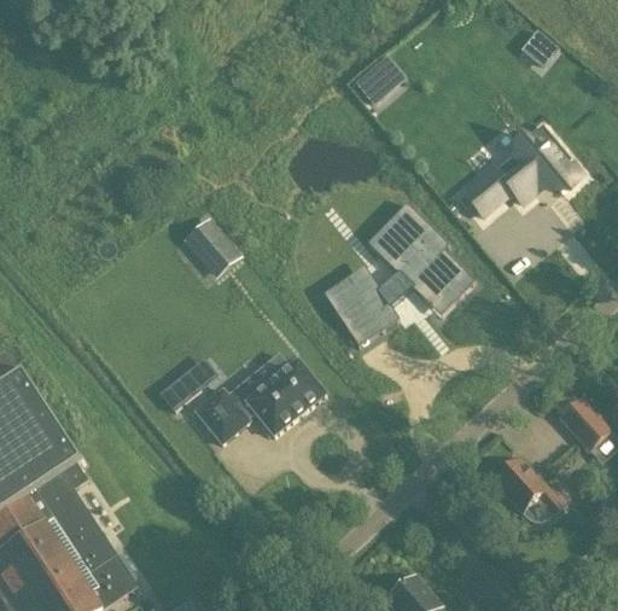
[(380,92),(383,94),(404,76),(388,56),(357,81),(372,98),(380,92)]
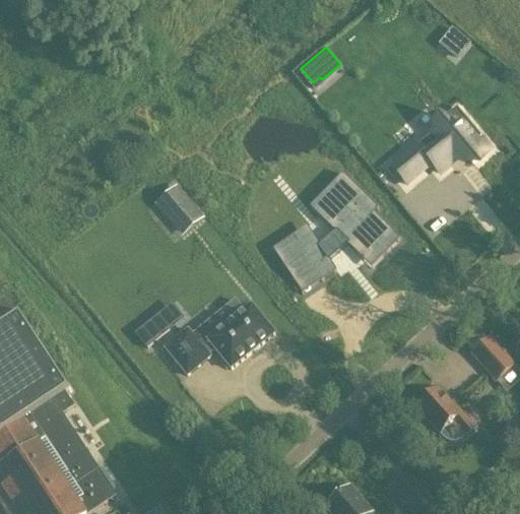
[(481,134),(457,105),(439,120),(442,123),(392,164),(406,181),(432,161),(439,170),(463,148),(473,161),(488,148),(477,137),(481,134)]
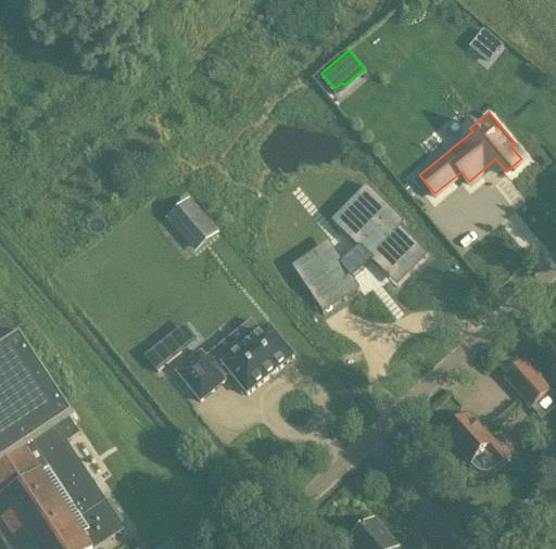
[(313,249),(298,259),(312,280),(326,270),(344,297),(361,286),(353,275),(371,258),(388,275),(404,259),(401,256),(416,241),(401,225),(405,220),(384,200),(379,204),(367,192),(352,208),(357,214),(342,229),(359,246),(343,260),(335,246),(318,257),(313,249)]
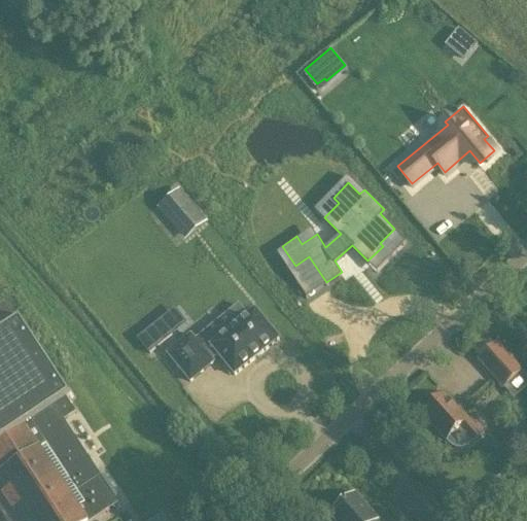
[(177,187),(161,202),(187,234),(204,219),(177,187)]
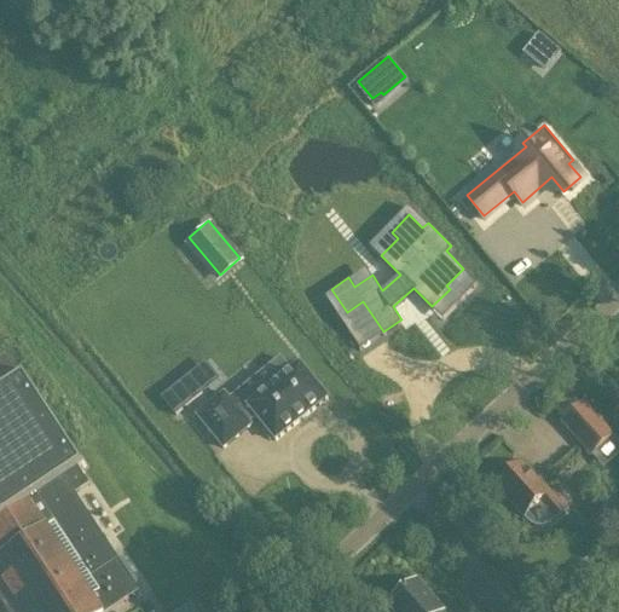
[(104,611),(104,610),(138,588),(74,490),(87,480),(76,465),(81,461),(23,373),(19,375),(5,354),(0,357),(0,592),(13,611),(104,611)]
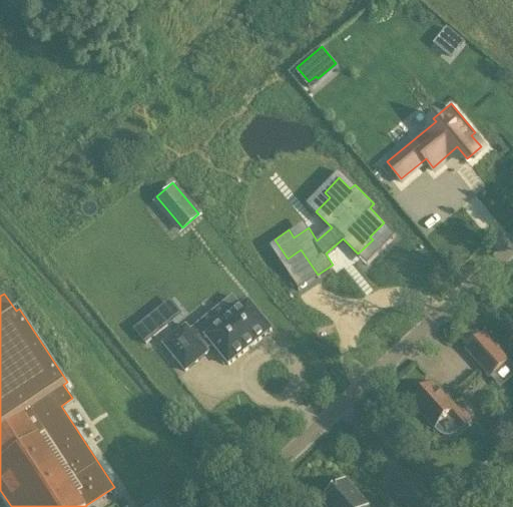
[(186,322),(163,340),(185,367),(207,349),(205,347),(212,341),(228,361),(272,326),(248,298),(240,304),(232,294),(218,305),(226,316),(205,333),(207,335),(201,340),(186,322)]
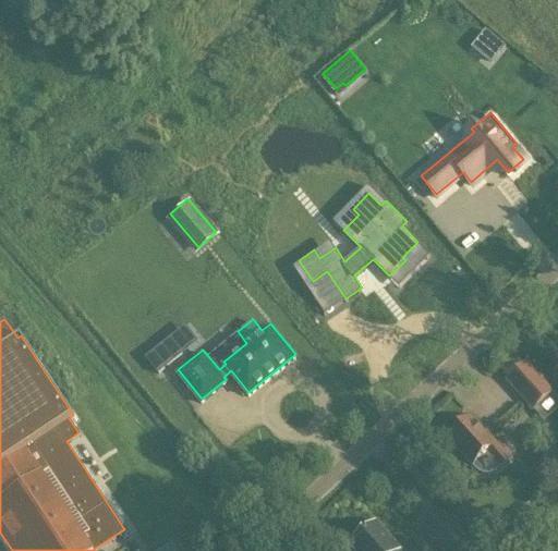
[(182,351),(169,335),(146,354),(158,369),(182,351)]
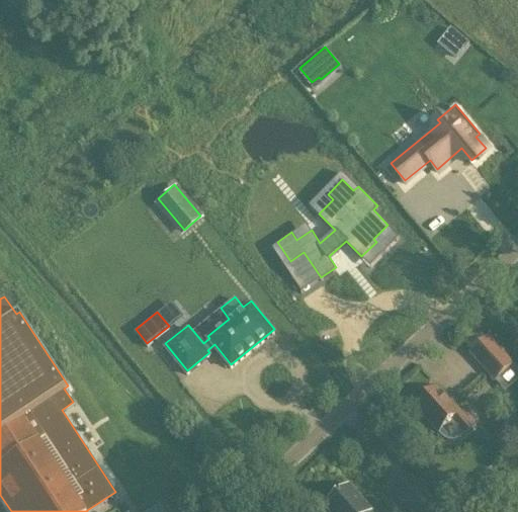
[(469,349),(495,377),(514,360),(489,332),(469,349)]
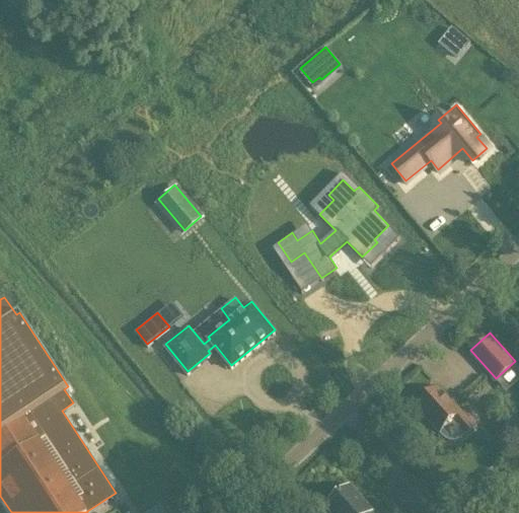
[(461,434),(464,431),(462,430),(472,421),(452,396),(450,399),(438,385),(417,405),(440,430),(445,435),(450,437),(456,437),(461,434)]
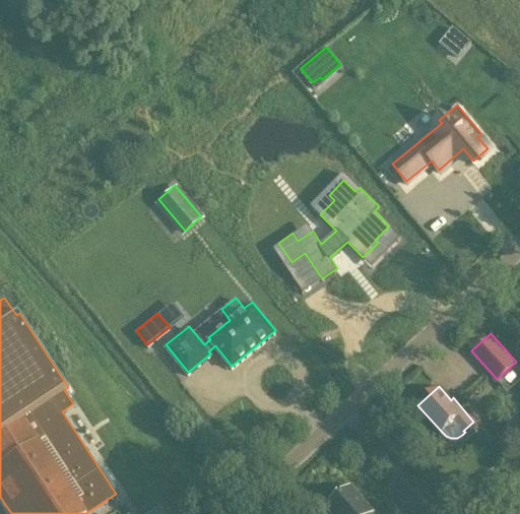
[(393,490),(414,513),(444,513),(449,510),(414,471),(393,490)]
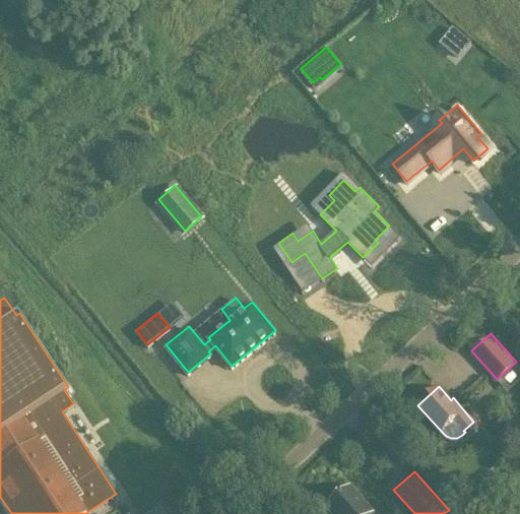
[(326,505),(333,513),(377,513),(373,510),(349,485),(326,505)]
